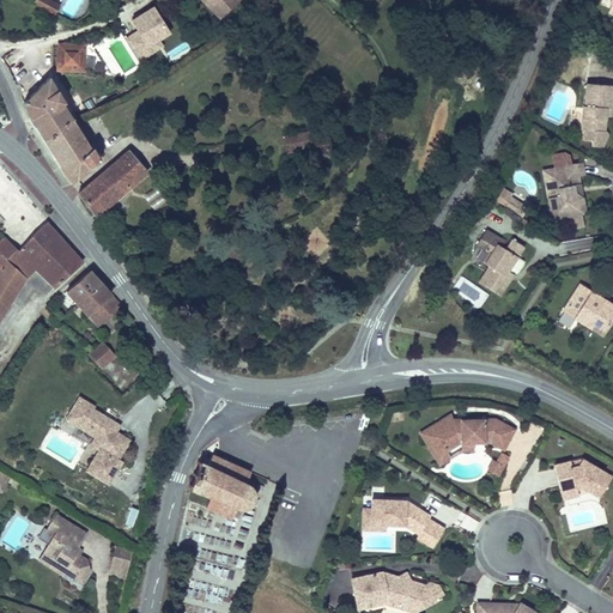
[(49,12),(53,2),(48,0),(36,0),(35,5),(49,12)]
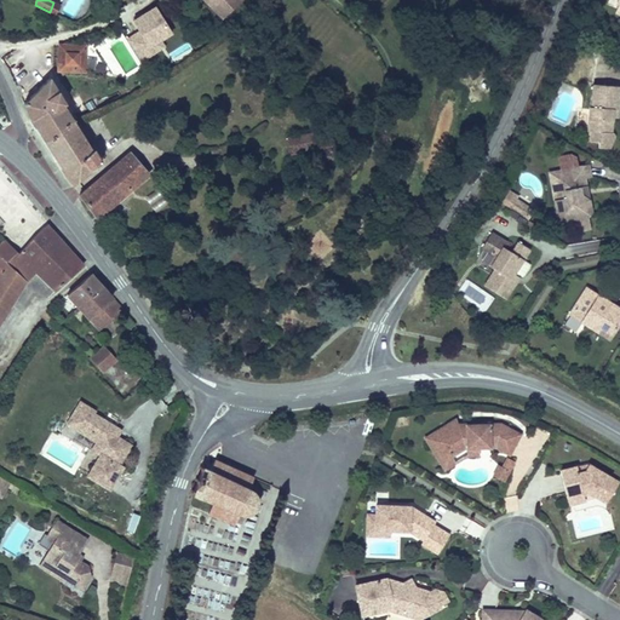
[(241,0),(213,0),(227,15),(241,0)]
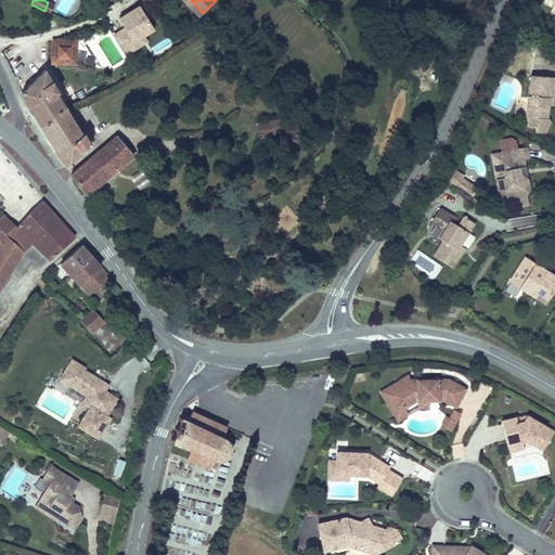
[(55,7),(48,2),(44,11),(52,14),(55,7)]
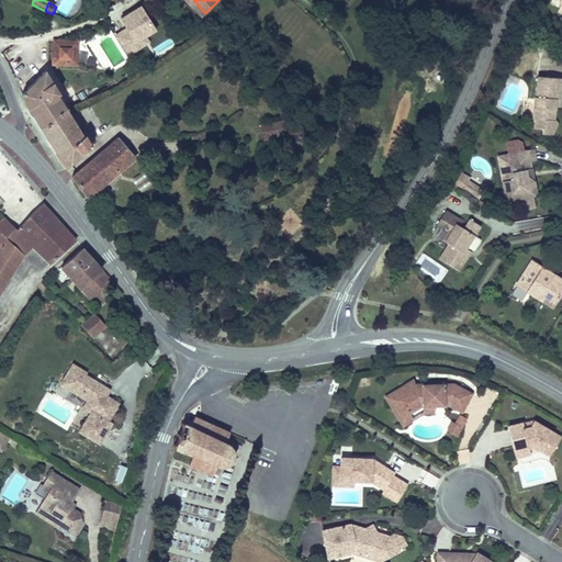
[(150,41),(147,34),(157,27),(142,2),(121,15),(127,25),(114,33),(127,55),(150,41)]
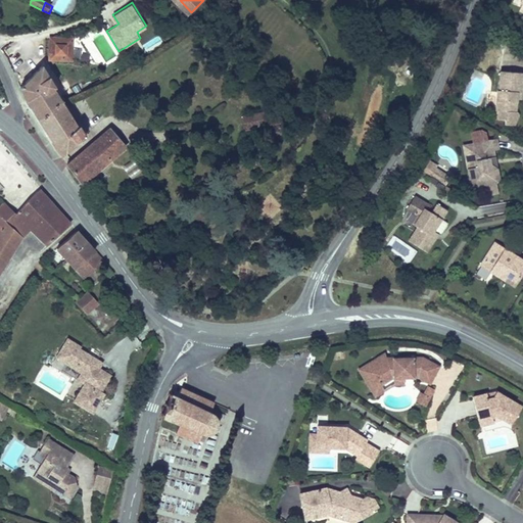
[(69,63),(72,40),(52,39),(49,62),(69,63)]
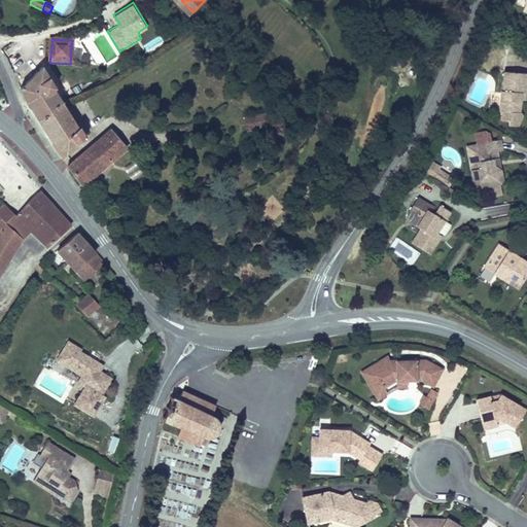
[(40,124),(62,102),(55,90),(56,88),(42,67),(21,88),(24,93),(27,103),(40,124)]
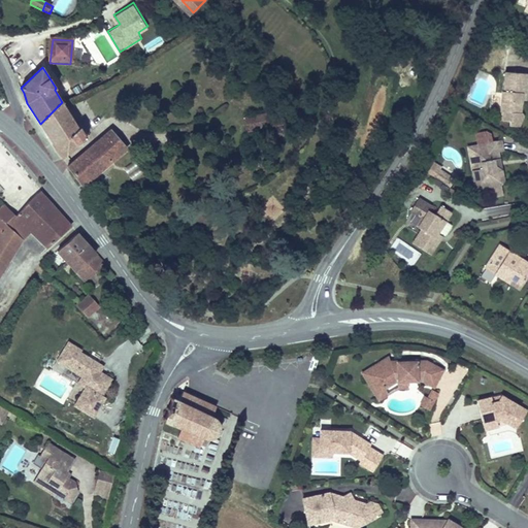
[(521,97),(521,90),(525,91),(526,72),(504,71),(503,90),(501,90),(500,110),(510,110),(510,119),(508,118),(508,124),(518,124),(523,113),(521,110),(521,97)]
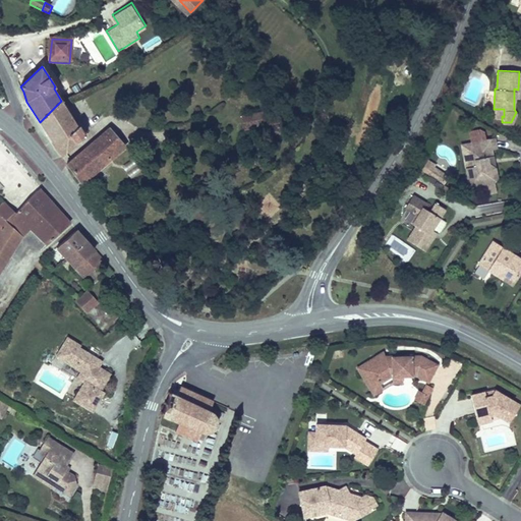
[(40,122),(61,155),(85,135),(79,124),(76,125),(61,101),(40,122)]
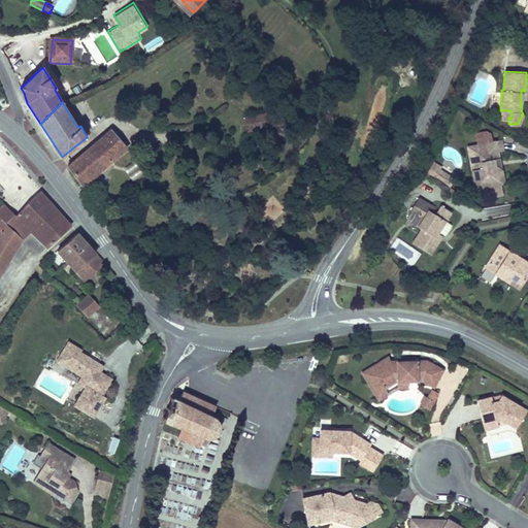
[(68,166),(84,186),(126,150),(110,132),(68,166)]
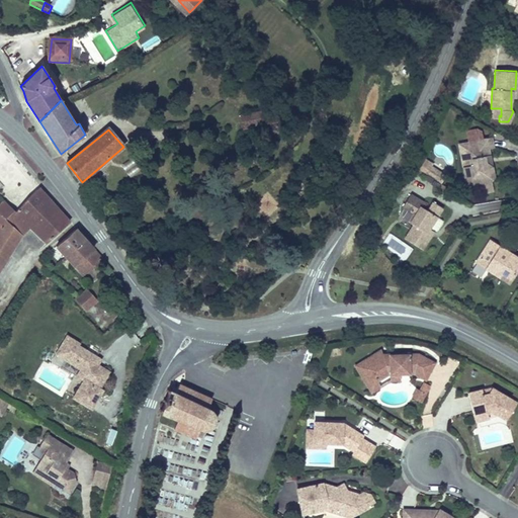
[(494,139),(479,142),(481,151),(491,149),(495,148),(494,139)]
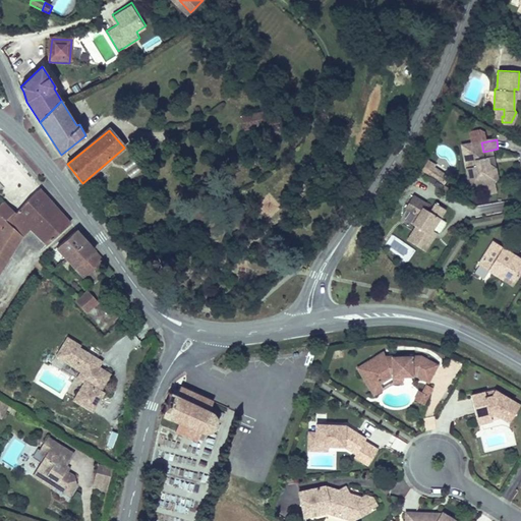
[(463,146),(470,182),(481,180),(487,186),(495,185),(500,177),(498,170),(491,165),(490,160),(496,159),(494,150),(483,152),(481,142),(463,146)]
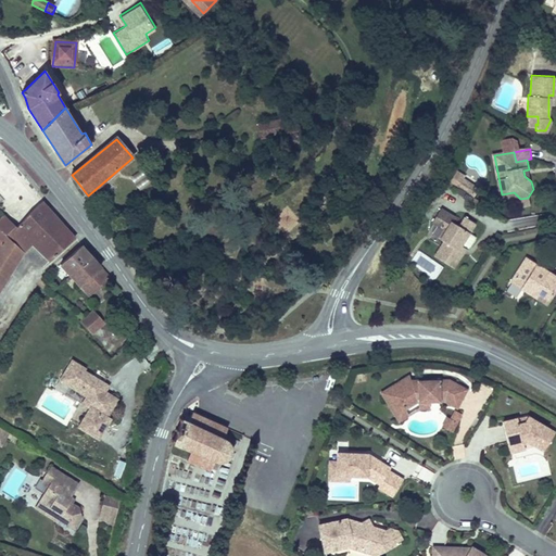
[(131,178),(139,189),(151,182),(143,171),(131,178)]
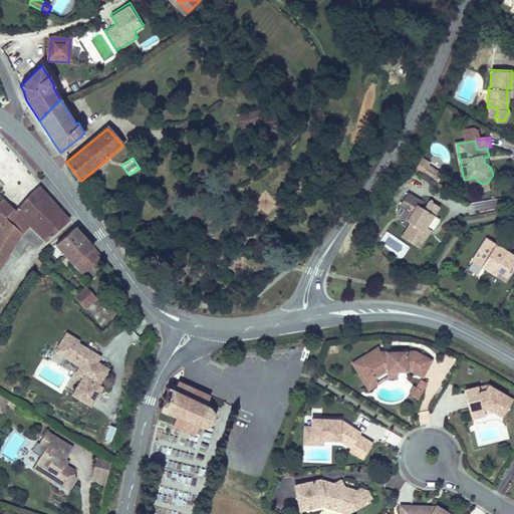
[(427,175),(431,168),(427,165),(423,172),(427,175)]
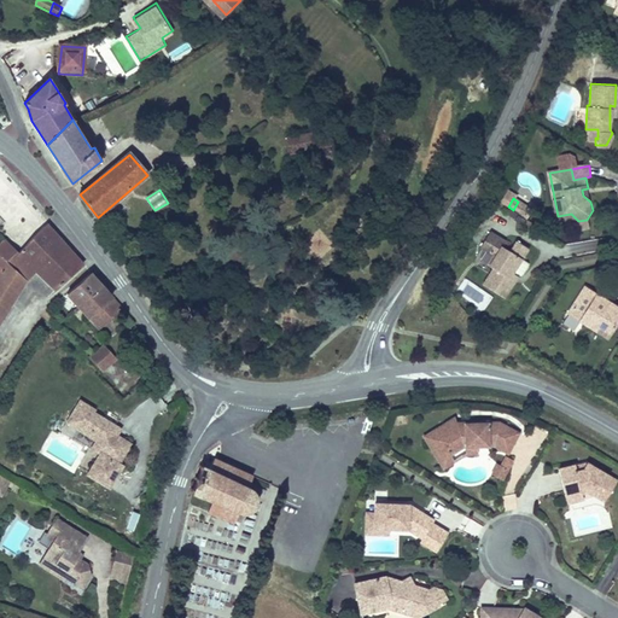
[(528,217),(531,210),(518,202),(513,210),(528,217)]
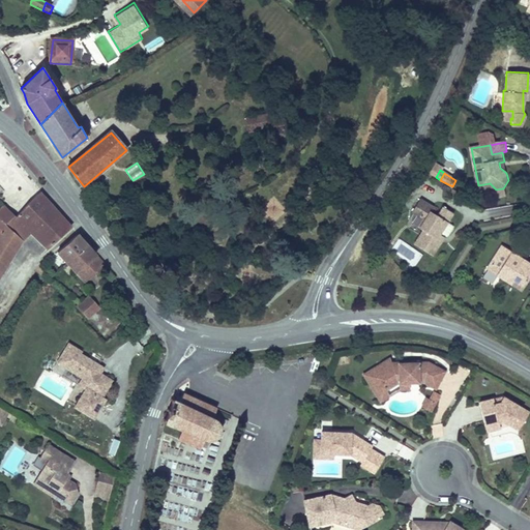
[(490,183),(478,185),(479,192),(496,189),(490,183)]
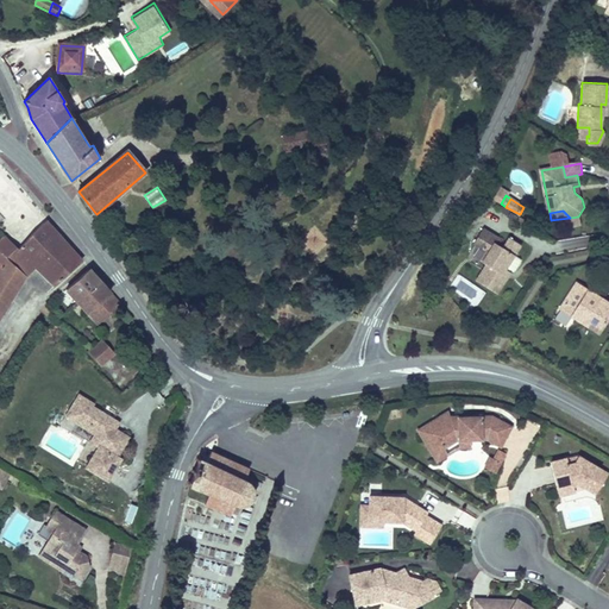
[(43,221),(17,248),(30,264),(50,288),(76,261),(43,221)]
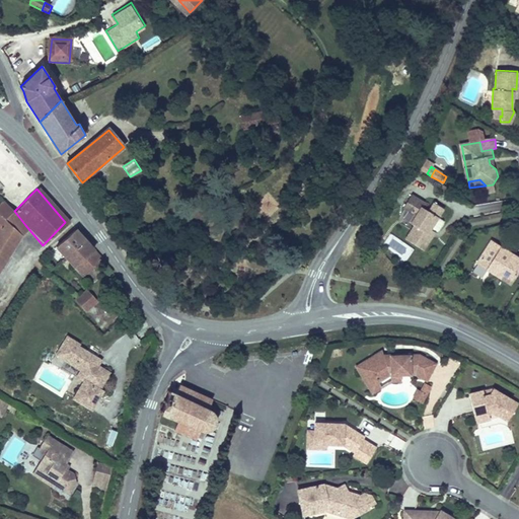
[(423,247),(432,234),(427,230),(430,225),(437,214),(422,204),(424,200),(412,193),(403,204),(414,211),(408,220),(414,223),(405,236),(423,247)]
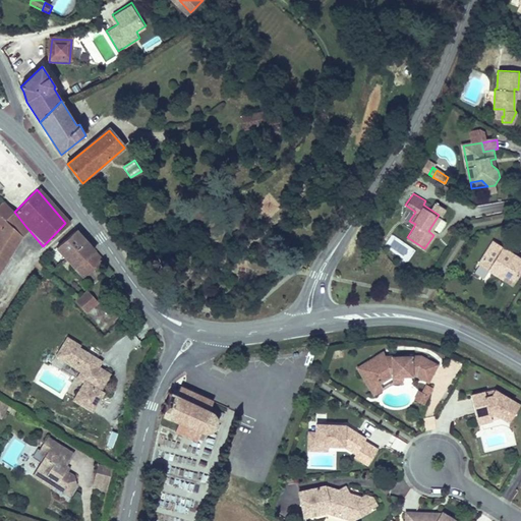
[(9,207),(2,201),(0,203),(0,251),(6,255),(18,237),(4,222),(13,211),(9,207)]
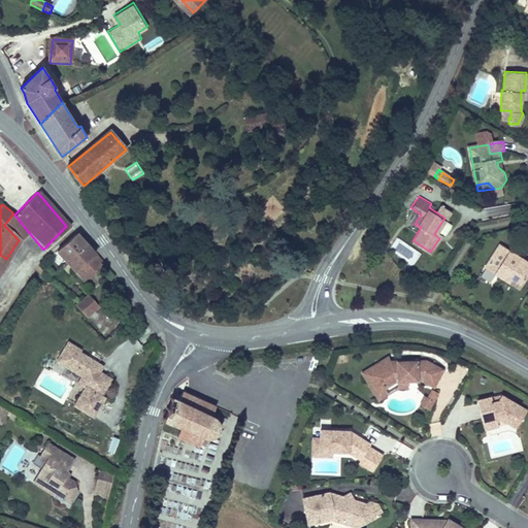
[(14,215),(13,213),(4,225),(19,240),(26,229),(14,215)]
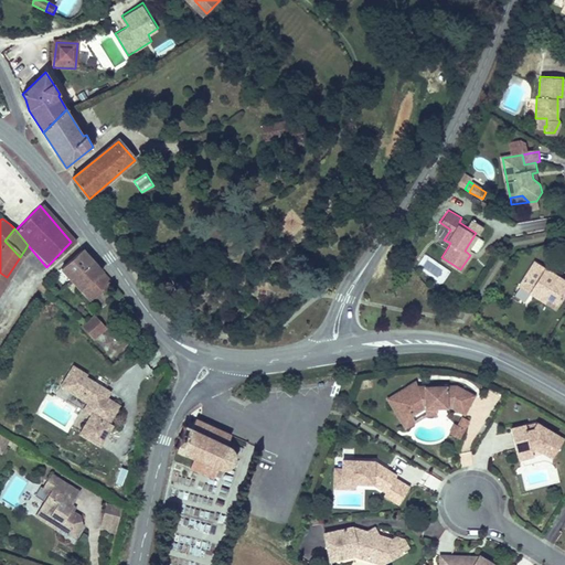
[(476,251),(484,241),(480,237),(471,247),(476,251)]
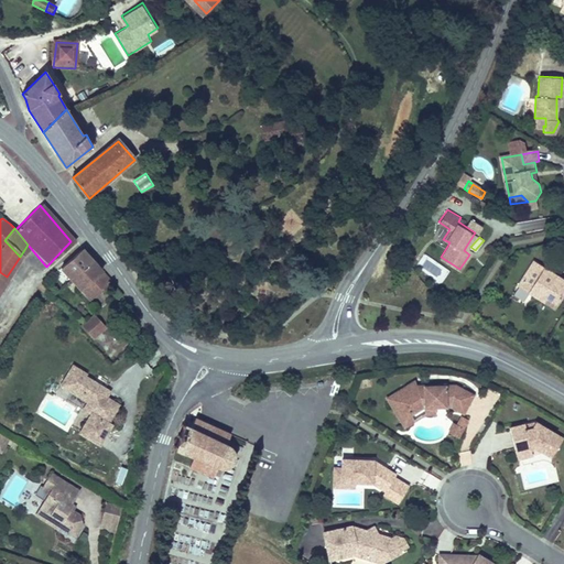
[(464,250),(469,255),(473,249),(467,245),(464,250)]
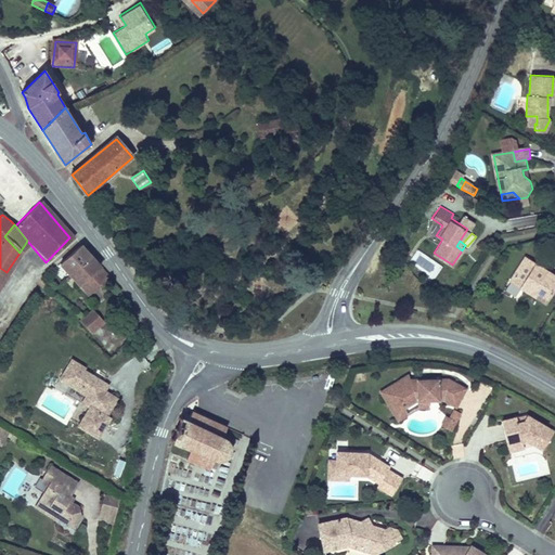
[(470,254),(477,259),(486,252),(479,245),(470,254)]
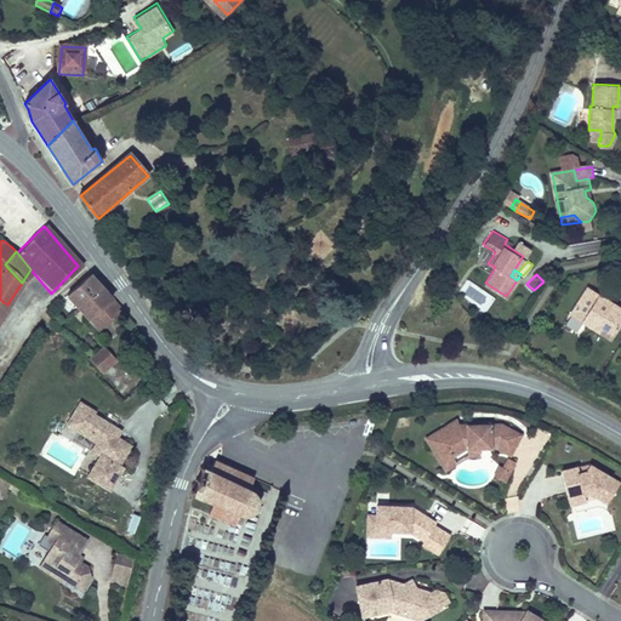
[(87,275),(67,295),(78,307),(97,288),(87,275)]
